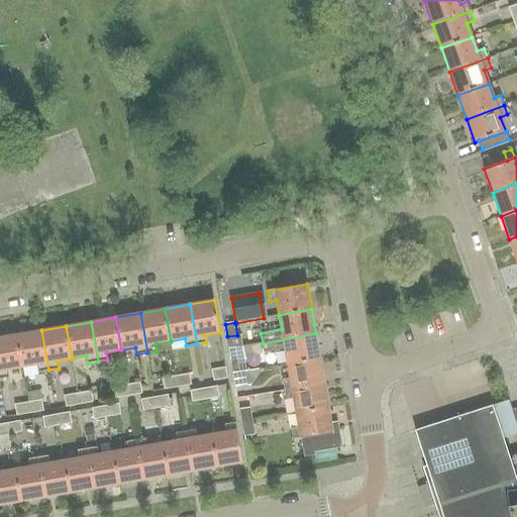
[(48,370),(41,330),(17,335),(22,368),(37,365),(38,372),(48,370)]
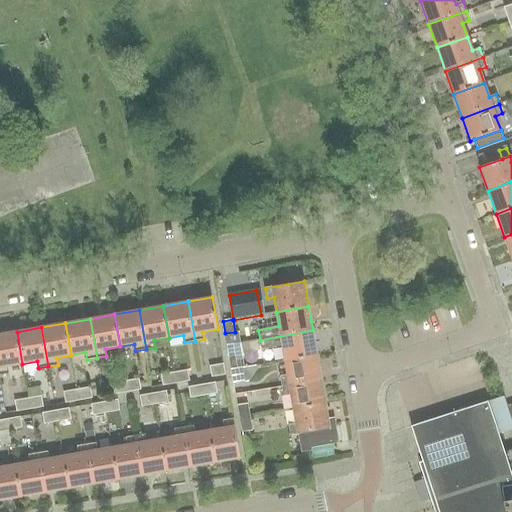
[(317,355),(313,330),(260,340),(262,349),(282,346),(285,360),(317,355)]
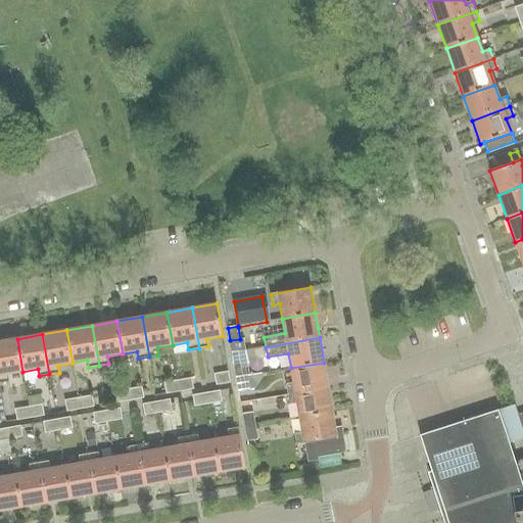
[(22,372),(17,339),(0,341),(0,382),(9,381),(8,374),(22,372)]
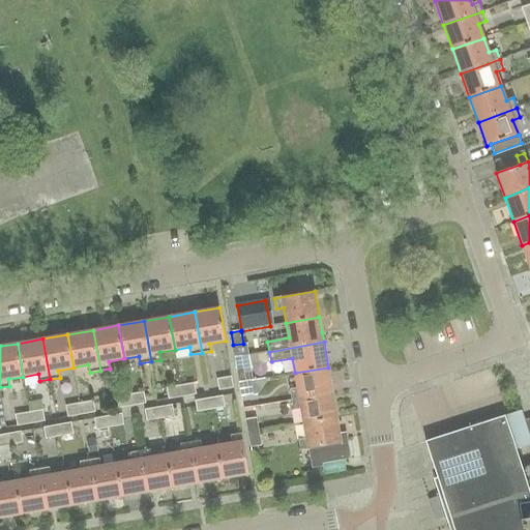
[(251,381),(248,366),(237,369),(240,383),(251,381)]
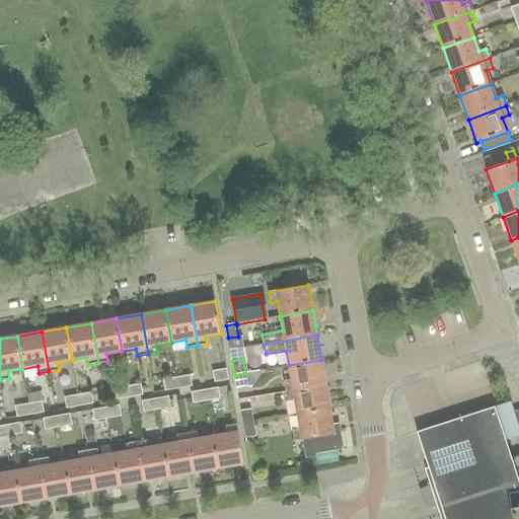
[(325,384),(321,360),(289,365),(292,380),(284,381),(286,391),(325,384)]
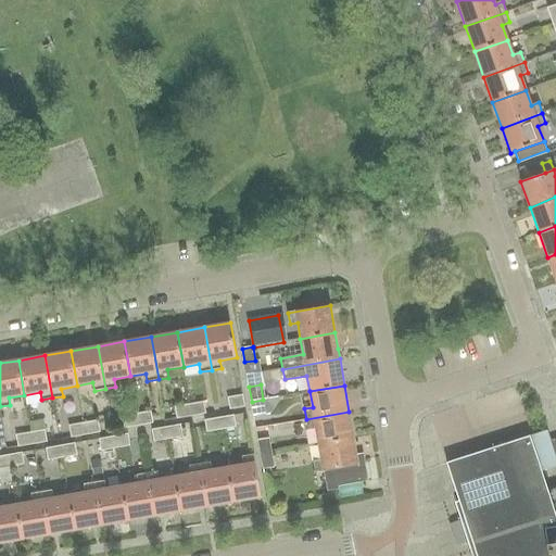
[(244,406),(242,395),(228,397),(230,409),(244,406)]
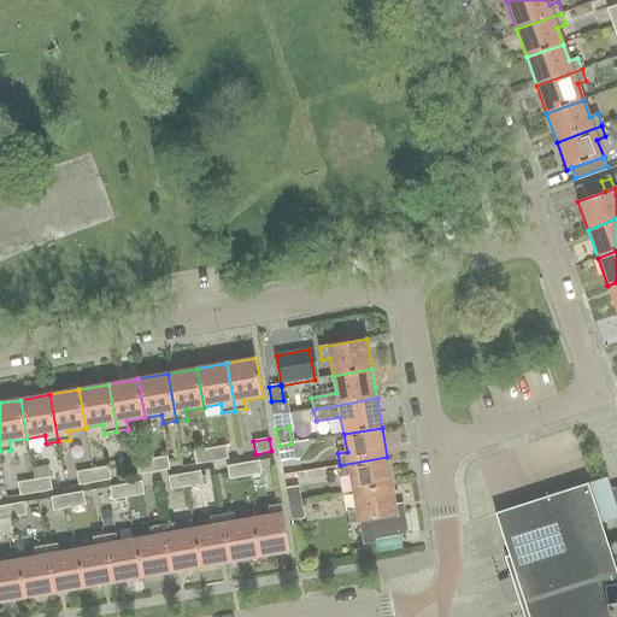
[(295,459),(292,444),(280,446),(283,462),(295,459)]
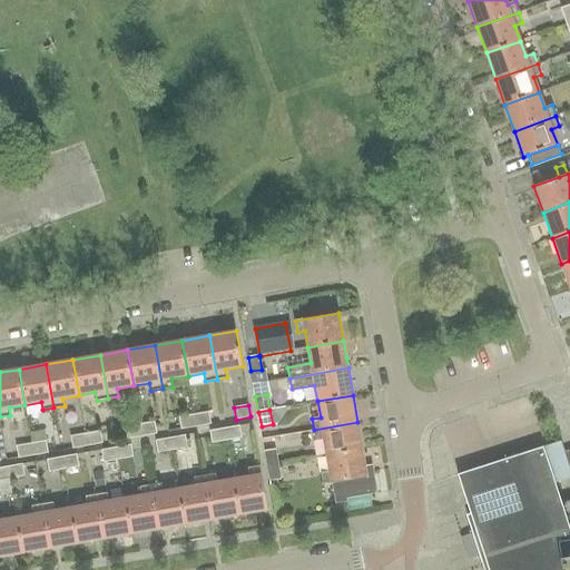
[(212,424),(209,412),(195,414),(197,426),(212,424)]
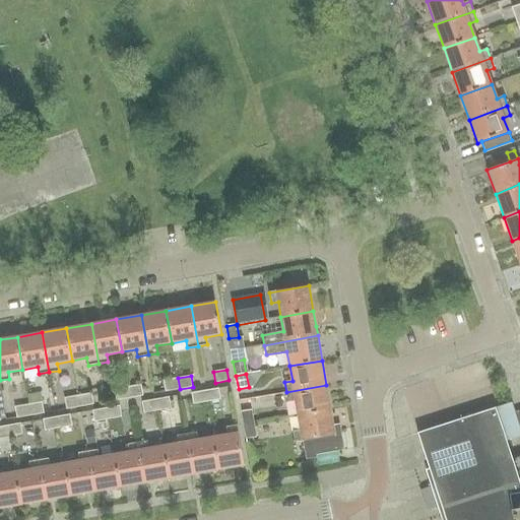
[(180,389),(178,378),(164,380),(166,392),(180,389)]
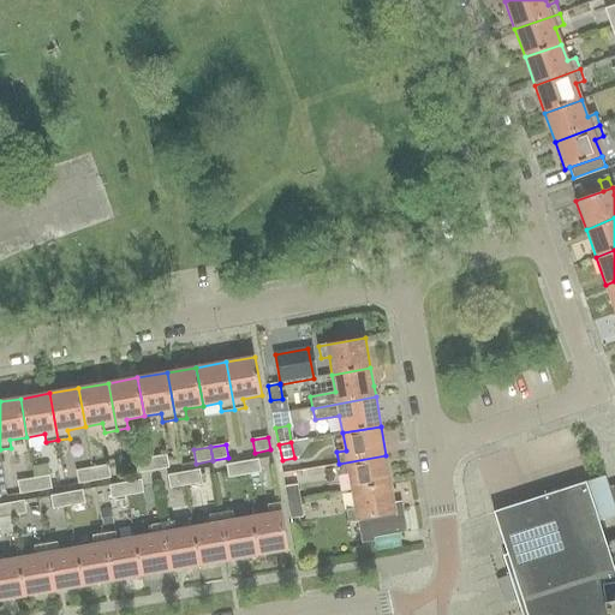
[(169,469),(167,454),(151,458),(154,471),(169,469)]
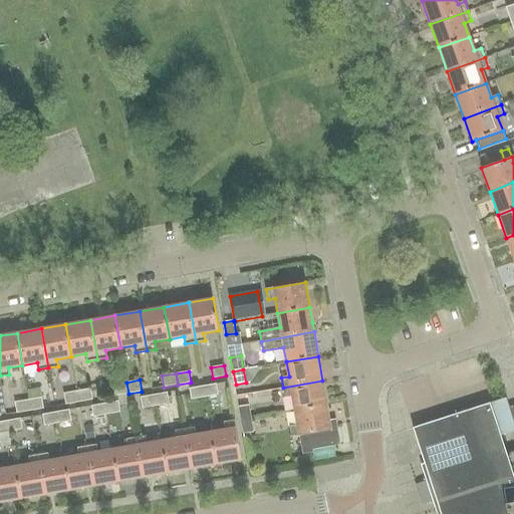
[(327,405),(322,380),(283,388),(285,398),(292,397),(295,411),(327,405)]
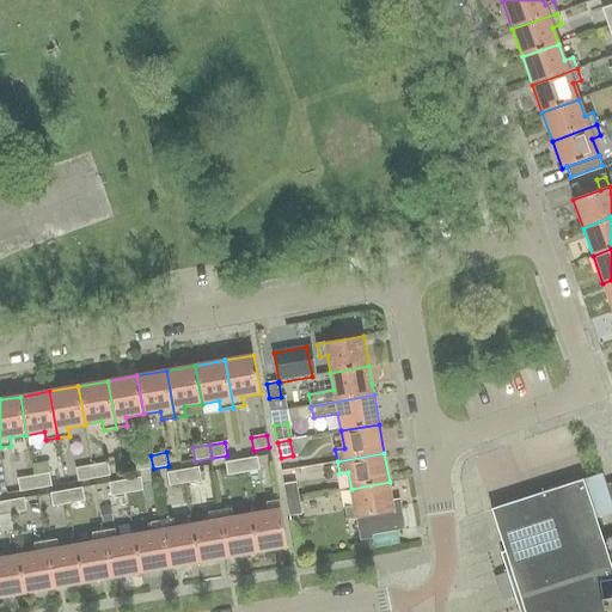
[(153,469),(151,456),(134,458),(136,471),(153,469)]
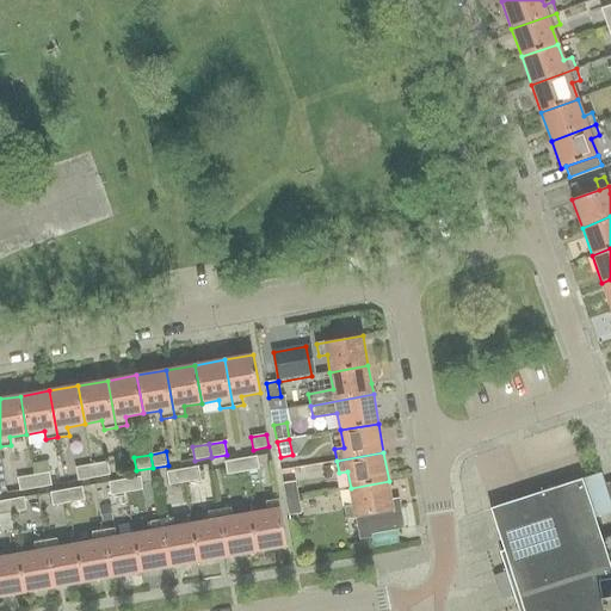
[(259,470),(258,456),(241,460),(244,473),(259,470)]
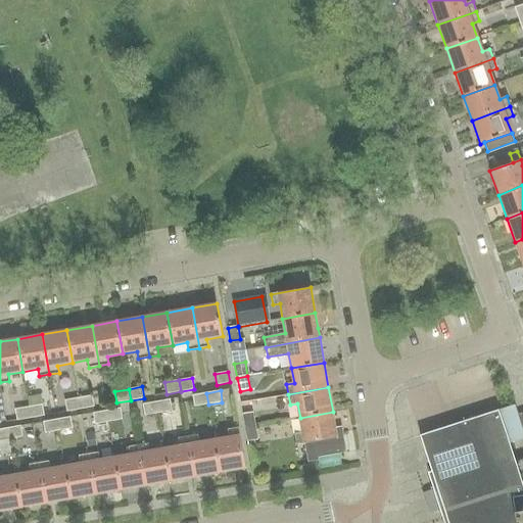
[(208,405),(206,393),(193,395),(195,407),(208,405)]
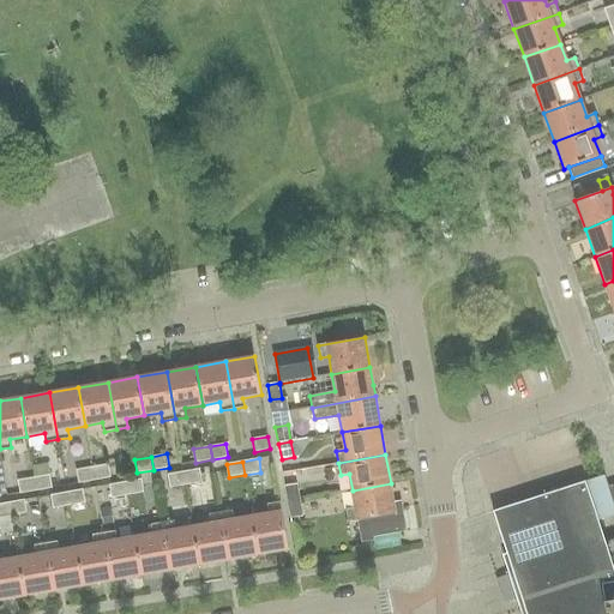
[(110,476),(109,464),(92,467),(95,480),(110,476)]
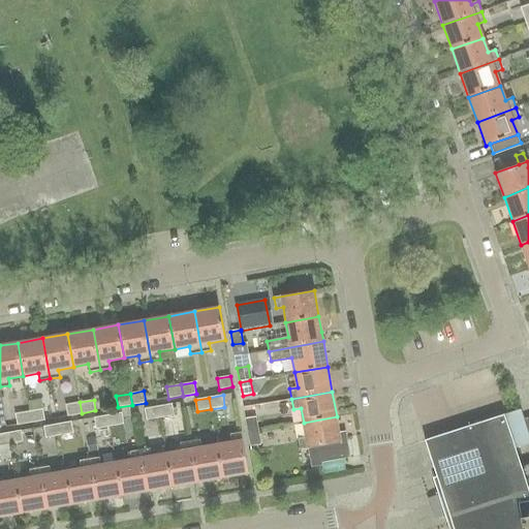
[(82,413),(80,402),(66,405),(68,415),(82,413)]
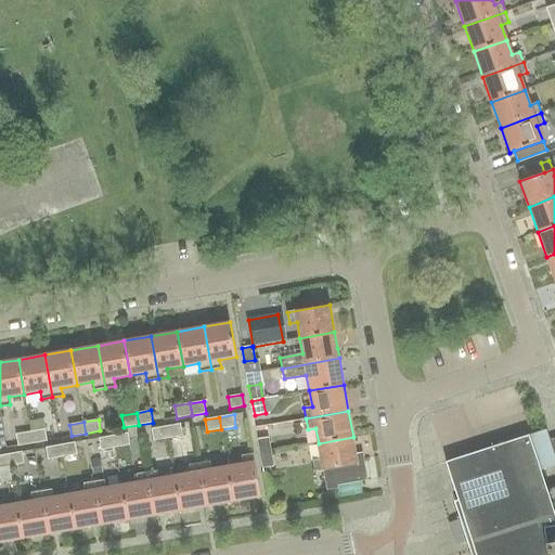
[(183,436),(181,424),(166,426),(168,438),(183,436)]
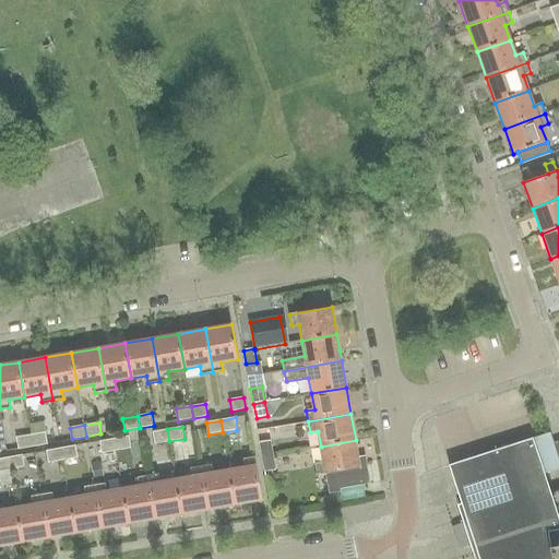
[(169,441),(167,429),(153,432),(155,444),(169,441)]
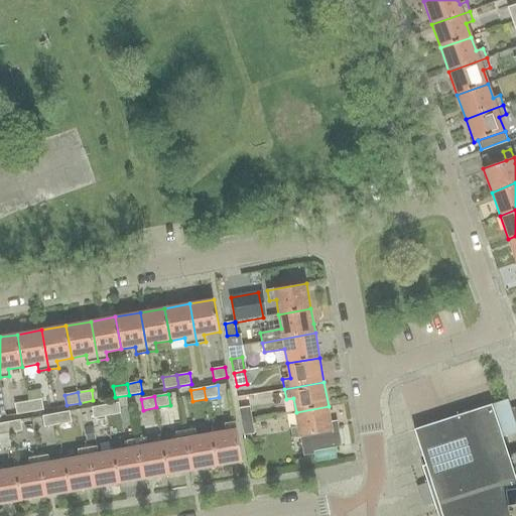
[(44,409),(42,399),(28,401),(30,411),(44,409)]
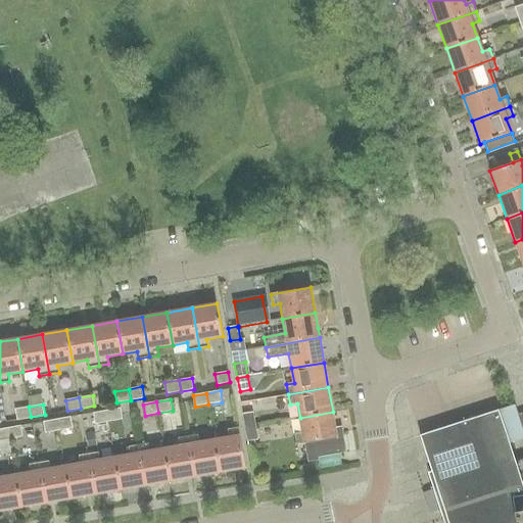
[(31,417),(29,407),(15,410),(17,420),(31,417)]
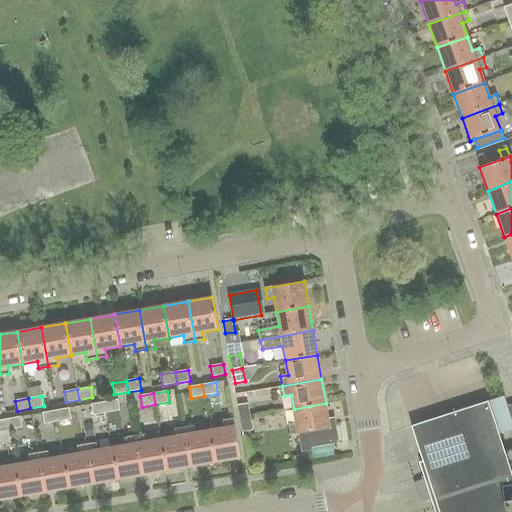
[(120,411),(118,399),(105,402),(107,413),(120,411)]
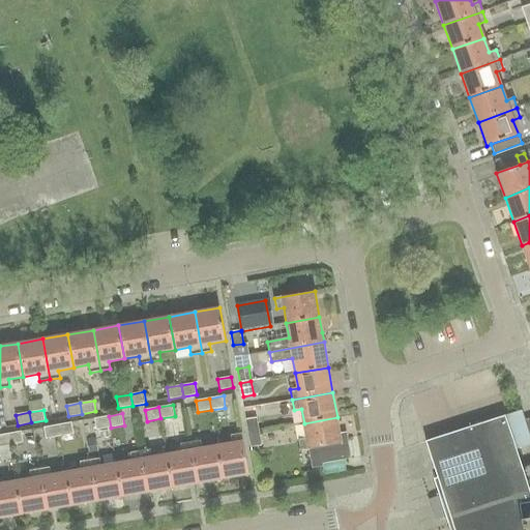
[(111,428),(109,416),(94,418),(96,430),(111,428)]
